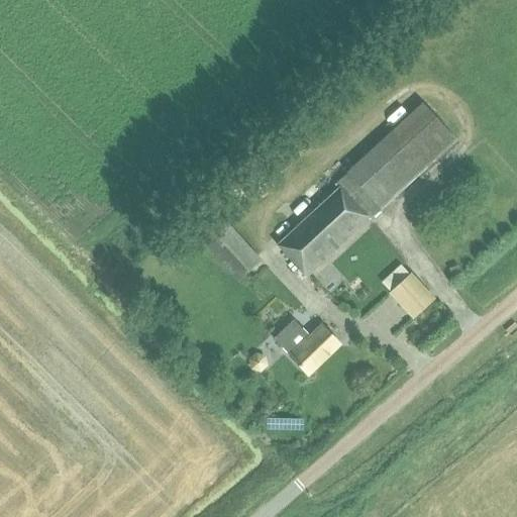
[(306,278),(455,140),(422,105),(335,185),(339,189),(278,246),(306,278)]
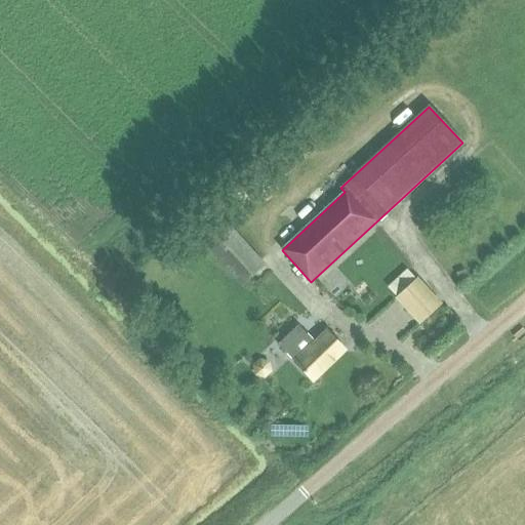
[(241,286),(265,265),(226,221),(202,243),(241,286)]
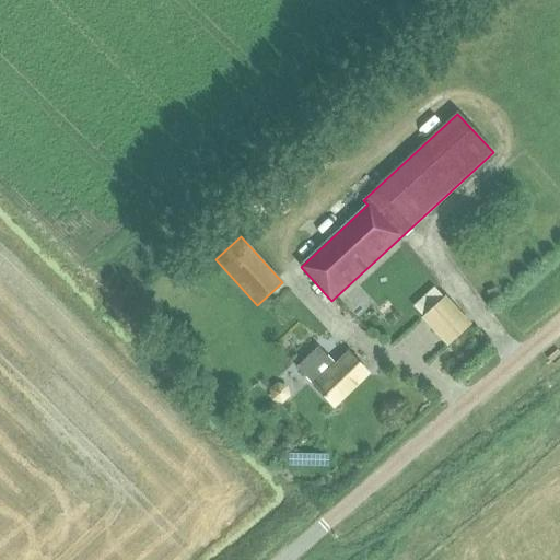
[(496,290),(486,293),(490,303),(499,300),(496,290)]
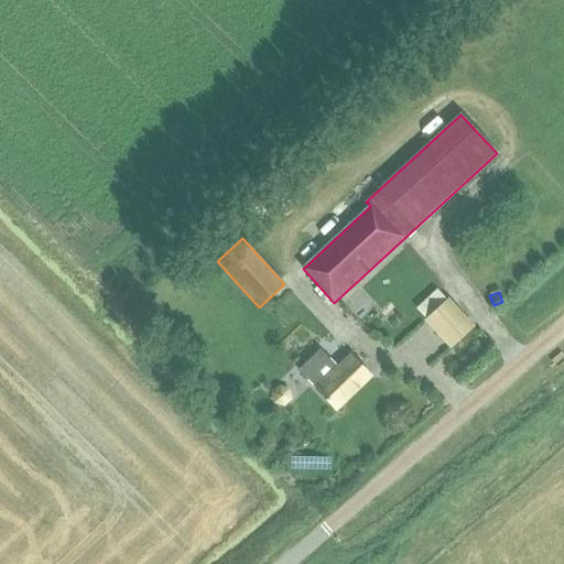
[(448,301),(426,322),(451,349),(474,328),(448,301)]
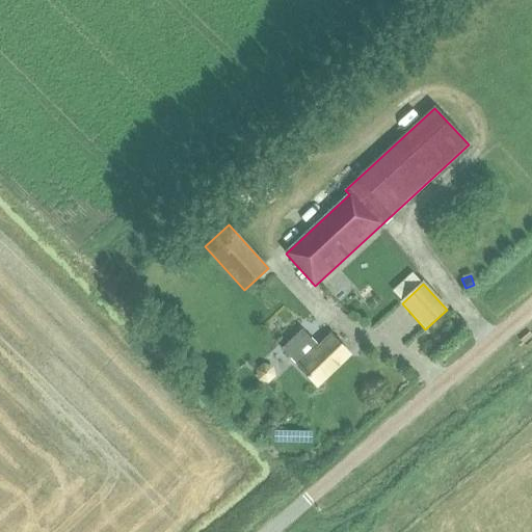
[(316,384),(349,353),(331,336),(318,348),(300,329),(281,348),(316,384)]
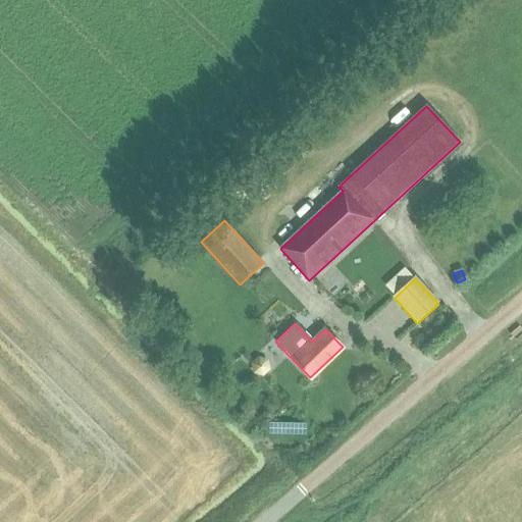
[(258,359),(252,365),(254,374),(262,376),(269,369),(266,361),(258,359)]
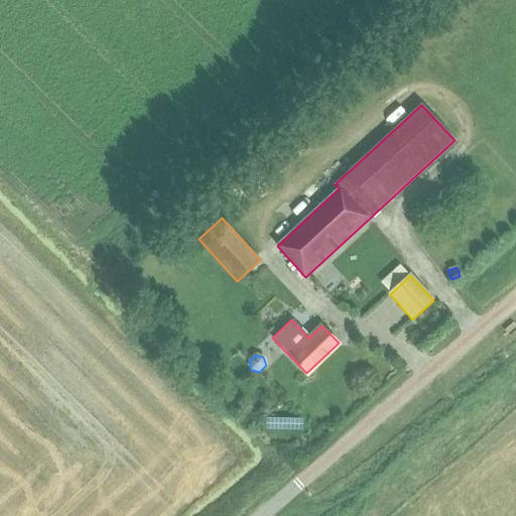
[(259,418),(259,431),(286,431),(286,418),(259,418)]
